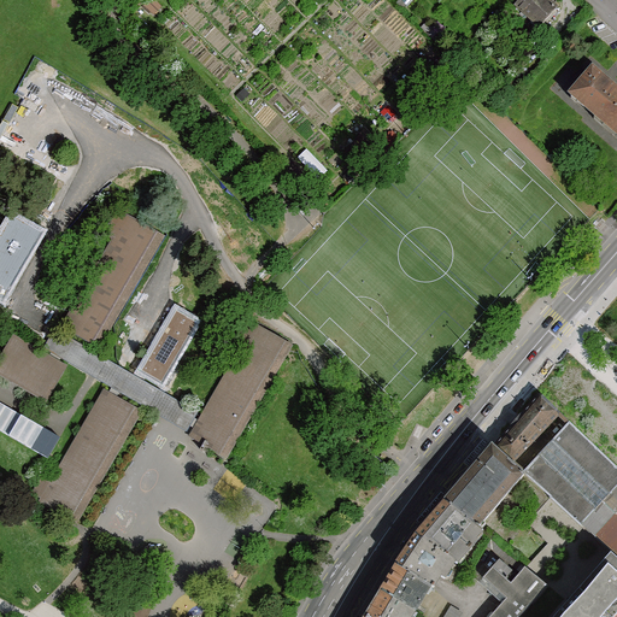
[(546,0),(523,0),(518,6),(540,25),(556,9),(546,0)]
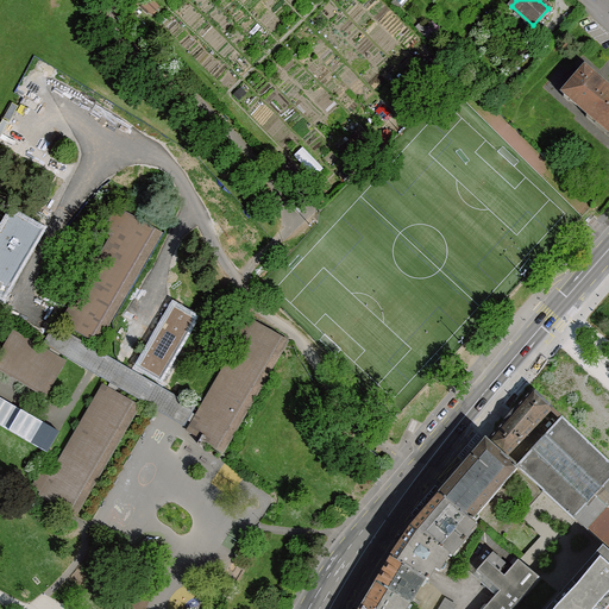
[(608,88),(585,68),(563,94),(596,123),(608,107),(608,88)]
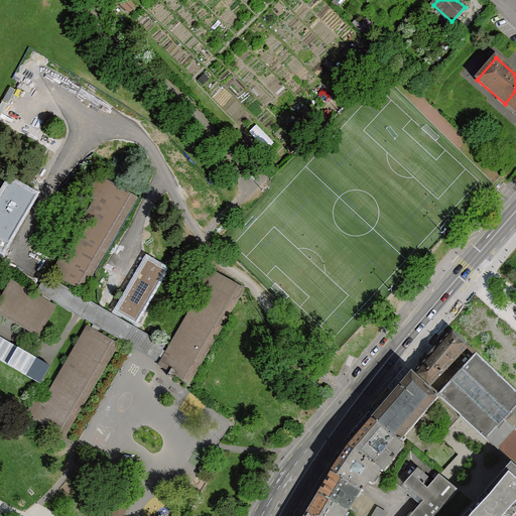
[(515,91),(505,104),(515,113),(515,91)]
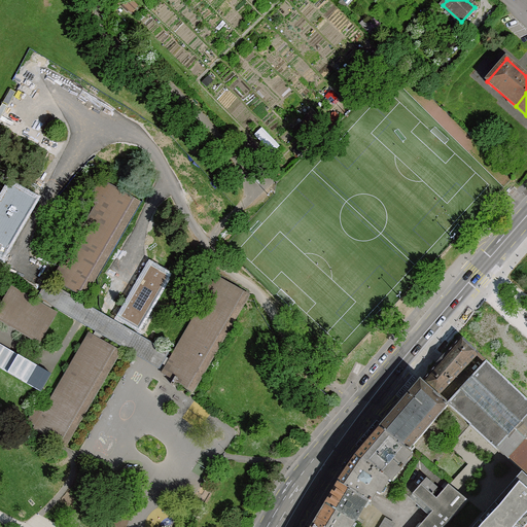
[(97,204),(53,281),(80,296),(134,201),(101,181),(90,201),(97,204)]
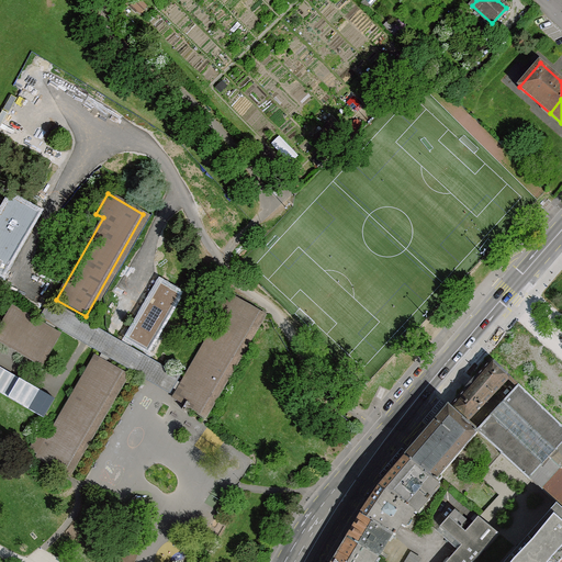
[(218,316),(177,391),(172,396),(186,404),(182,411),(186,412),(189,406),(209,417),(266,315),(231,295),(228,299),(222,294),(212,312),(218,316)]
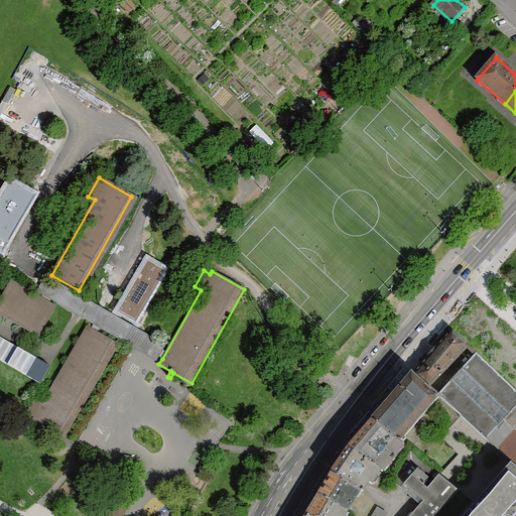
[(0,313),(38,337),(54,308),(11,283),(0,302),(0,313)]
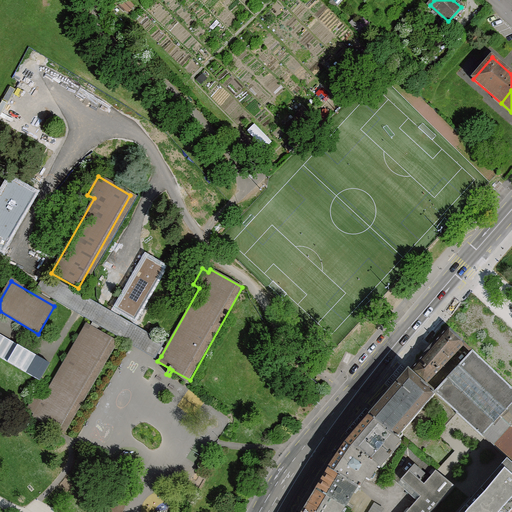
[(115,341),(97,330),(91,326),(88,325),(44,397),(37,393),(27,410),(35,414),(33,418),(59,434),(115,341)]
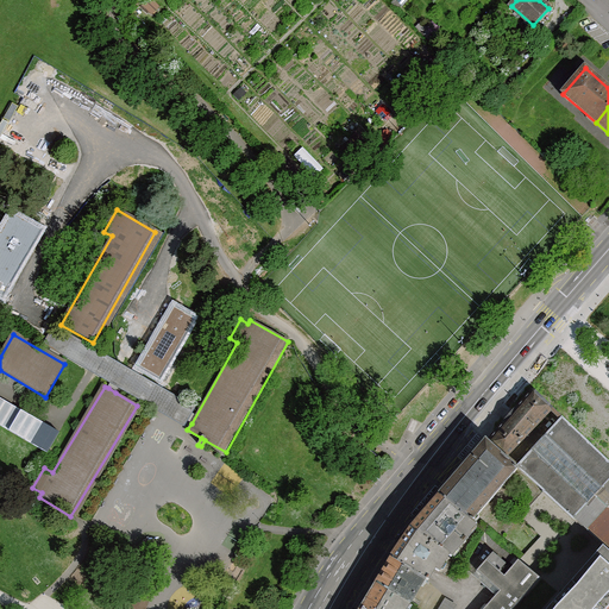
[(489,443),(506,458),(547,414),(553,409),(533,390),(489,443)]
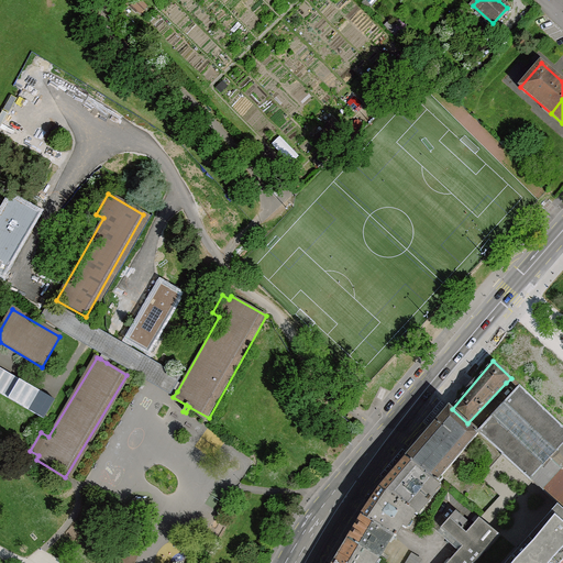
[(0,388),(48,414),(59,393),(0,363),(0,388)]
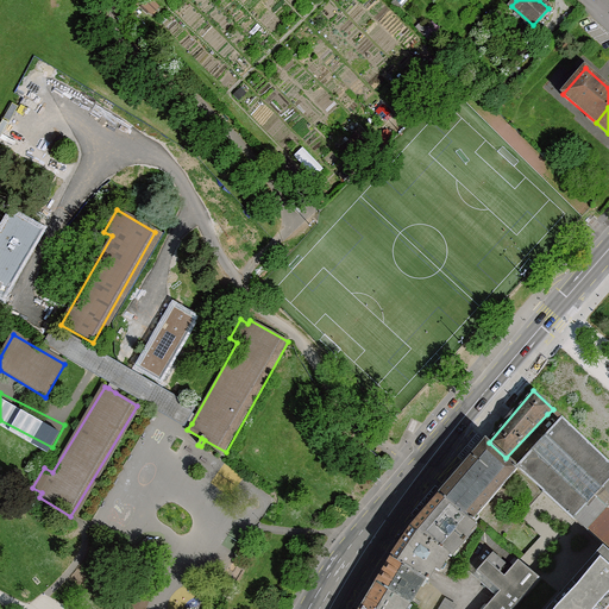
[(563,419),(553,409),(547,414),(558,424),(563,419)]
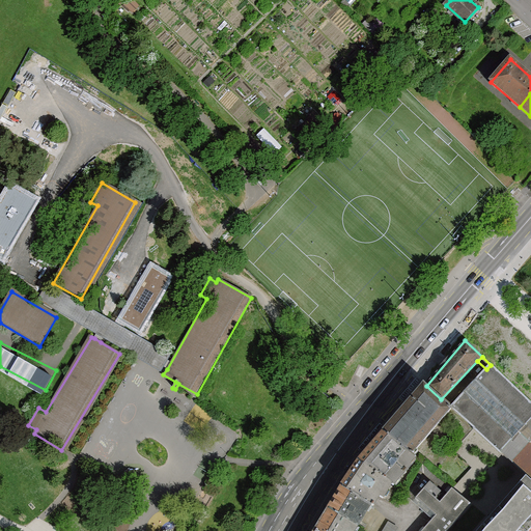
[(486,369),(451,408),(452,409),(474,428),(526,476),(530,480),(530,430),(526,425),(530,419),(530,402),(491,365),(486,369)]
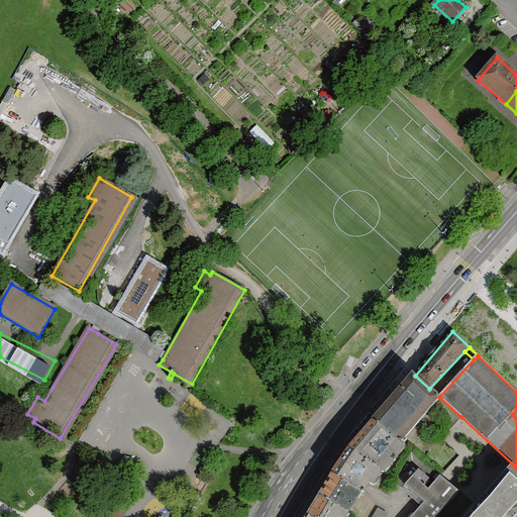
[(375,421),(403,444),(404,442),(403,441),(440,398),(439,397),(429,389),(415,376),(375,421)]
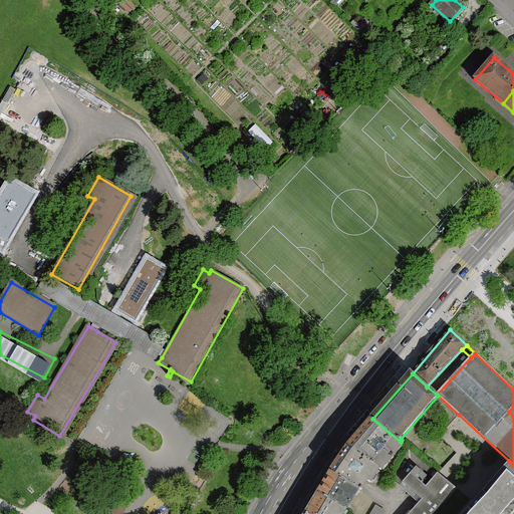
[(376,465),(381,469),(399,451),(397,450),(403,443),(401,442),(372,419),(348,447),(376,465)]
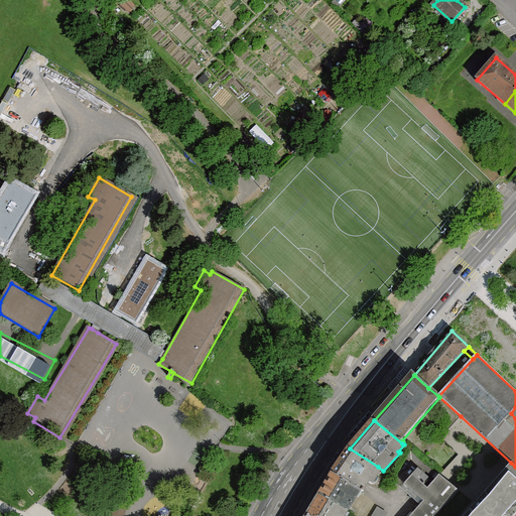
[(333,473),(362,490),(363,491),(367,486),(369,483),(372,485),(381,471),(383,472),(383,471),(378,467),(350,448),(337,468),(333,473)]
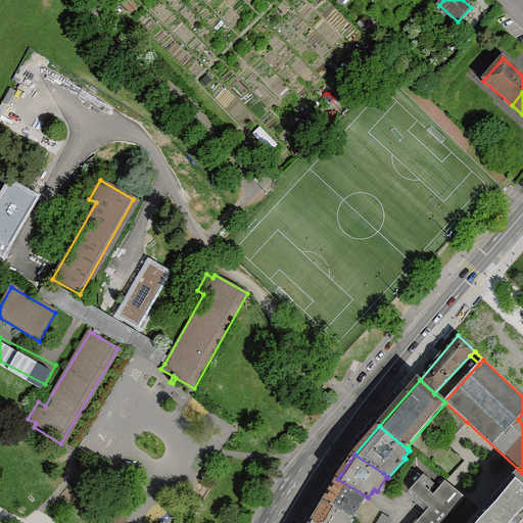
[(418,466),(426,472),(441,485),(445,481),(422,461),(416,457),(412,463),(418,466)]
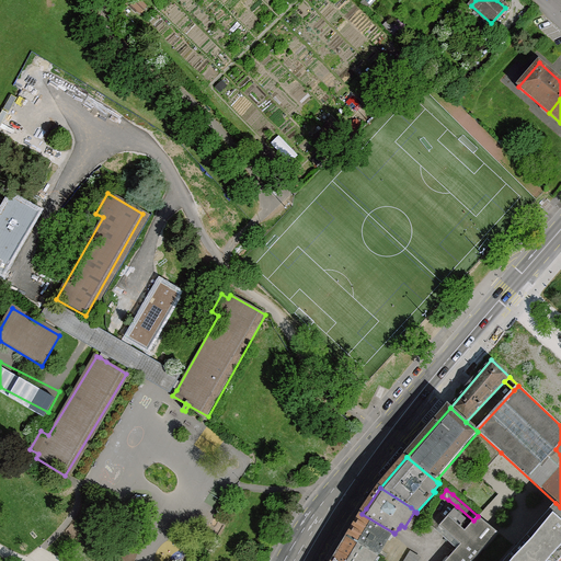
[(560,507),(556,503),(527,536),(554,560),(559,560),(560,559),(560,507)]
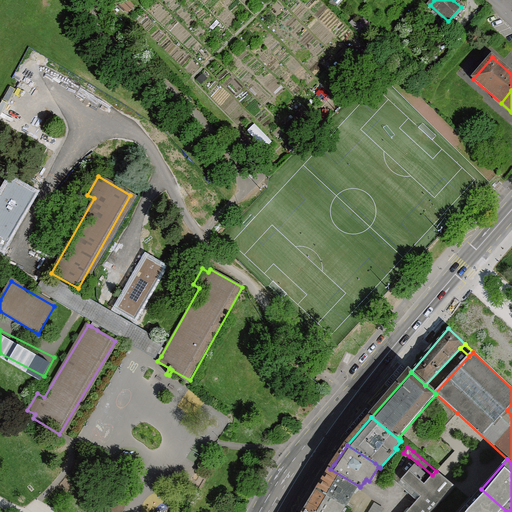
[(416,466),(411,471),(422,482),(427,476),(416,466)]
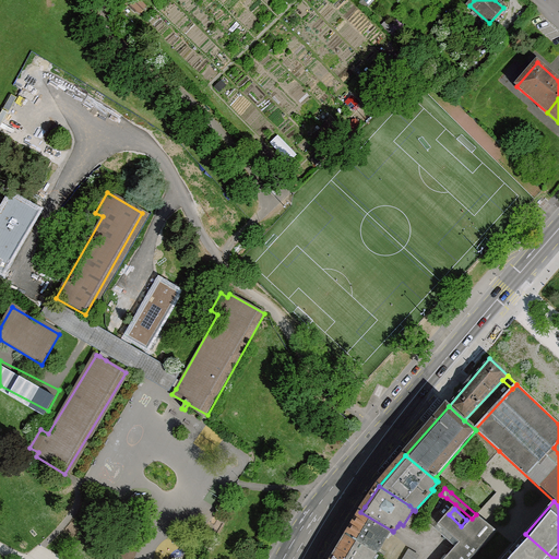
[(347,535),(378,554),(392,531),(360,512),(347,535)]
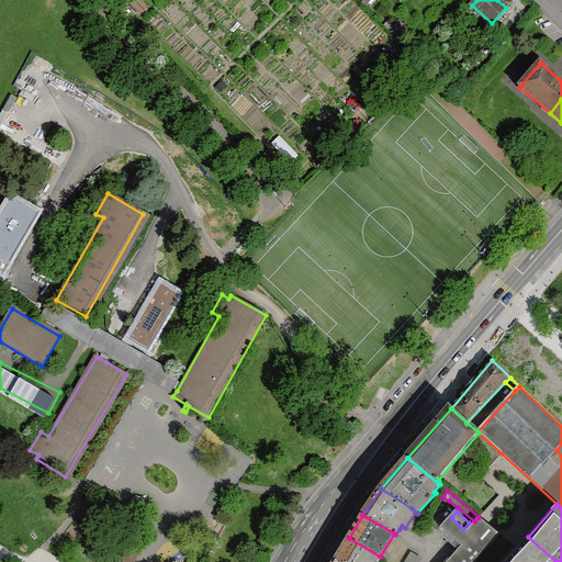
[(473,561),(499,534),(479,517),(474,521),(465,531),(463,529),(451,517),(450,516),(441,527),(462,544),(446,561),(473,561)]
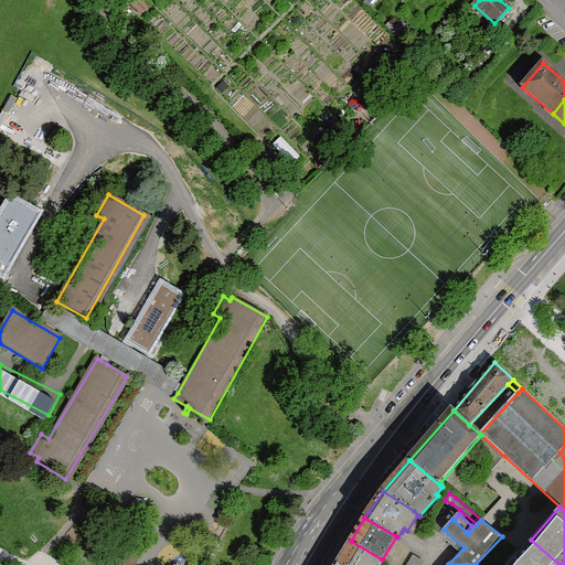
[(558,564),(531,540),(521,551),(508,564),(558,564)]
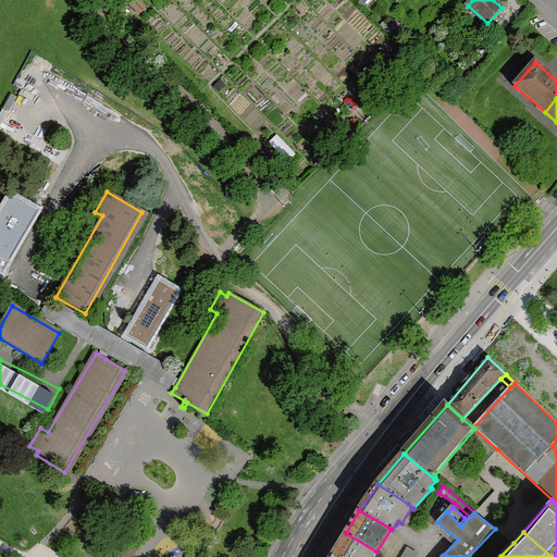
[(331,556),(372,556),(376,552),(346,533),(331,556)]
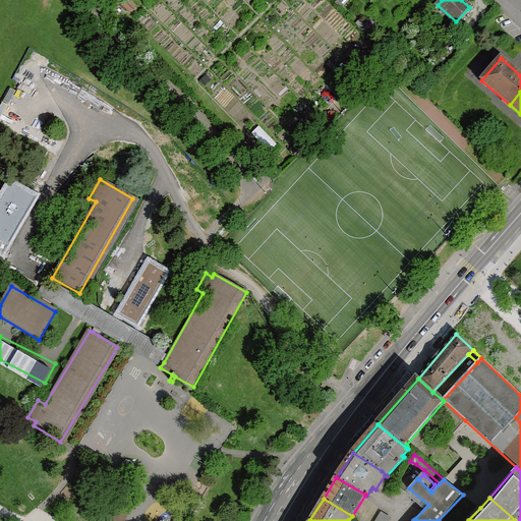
[(390,520),(392,518),(381,511),(374,520),(390,520)]
